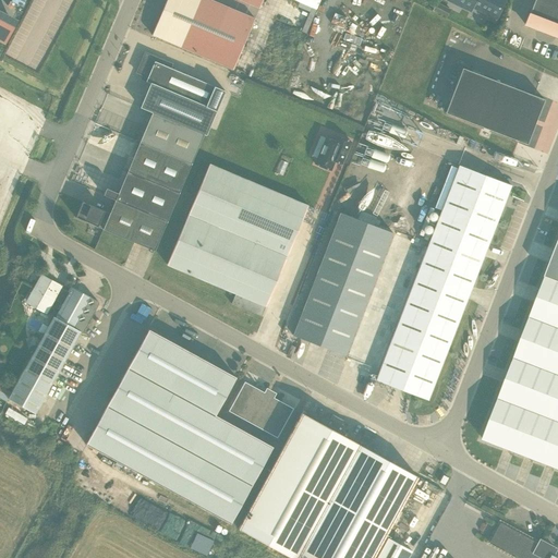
[(255,19),(211,0),(167,0),(153,35),(233,69),(255,19)]
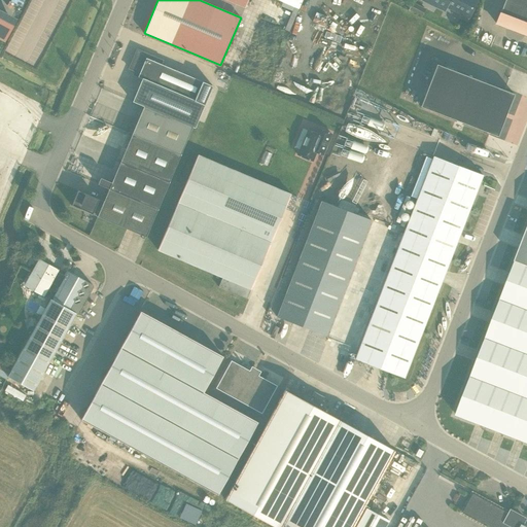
[(421,0),(445,11),(447,8),(459,14),(458,18),(466,22),(468,19),(469,20),(479,0),(421,0)]
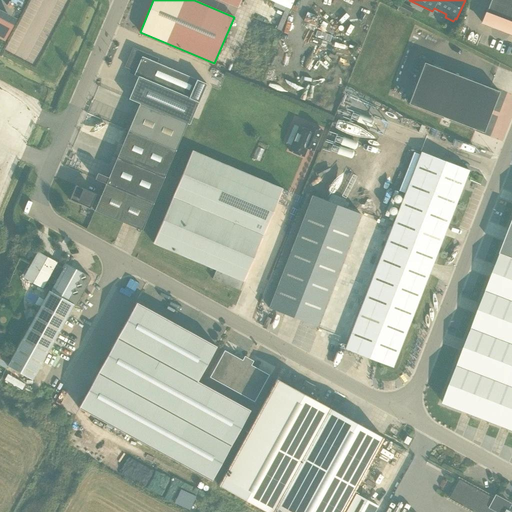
[(511,0),(491,0),(482,22),(511,33),(511,0)]
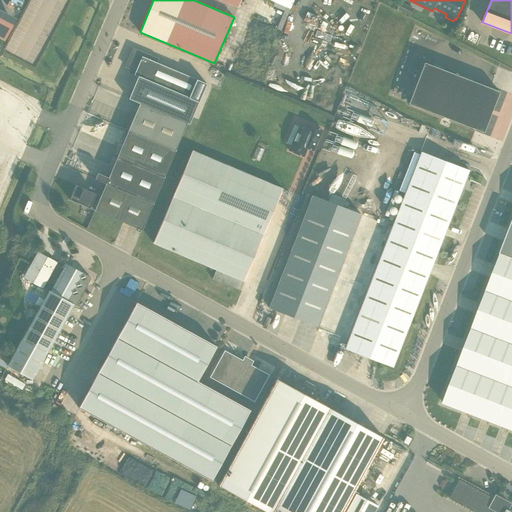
[(414,8),(401,2),(397,10),(410,16),(414,8)]
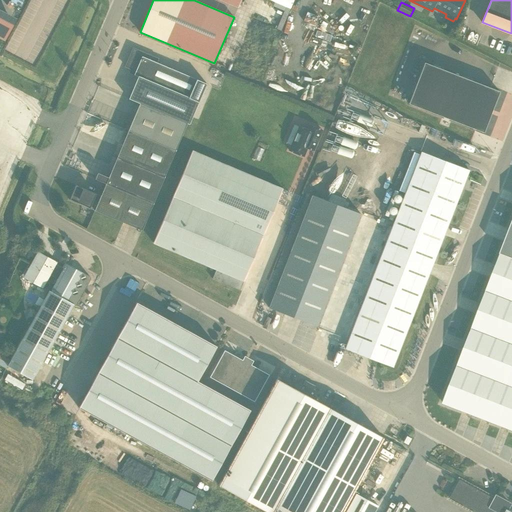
[(140,103),(187,123),(189,124),(207,83),(156,62),(158,58),(133,48),(125,66),(136,71),(134,74),(138,76),(129,98),(140,103)]
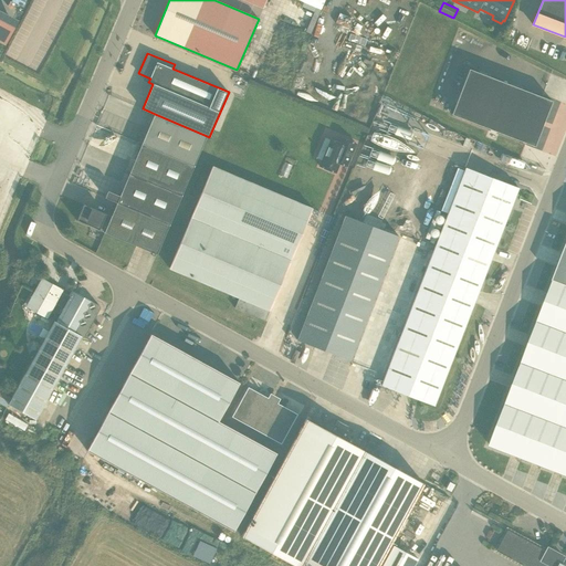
[(535,145),(552,100),(470,67),(452,114),(535,145)]
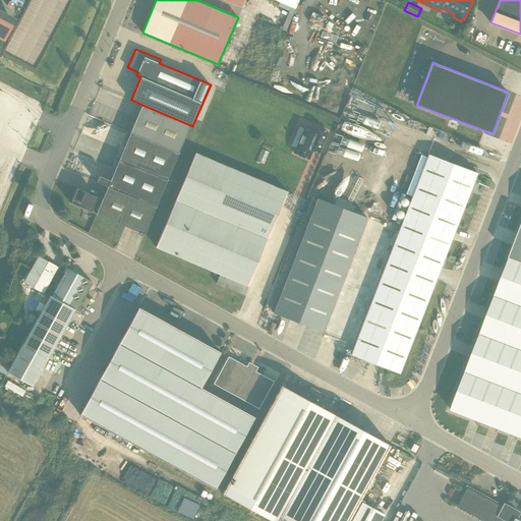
[(142,105),(130,132),(179,153),(190,125),(142,105)]
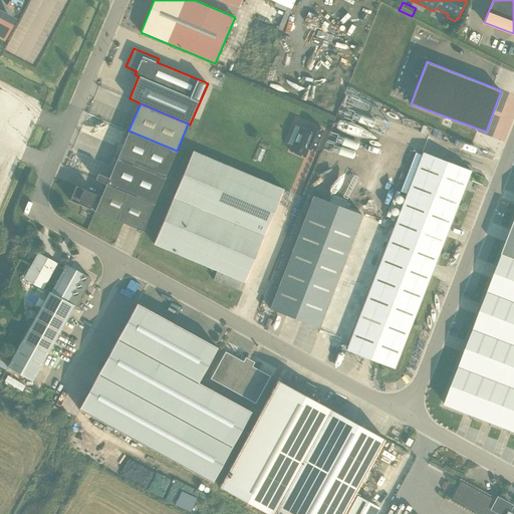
[(323,131),(311,125),(309,131),(300,126),(296,137),(292,135),(290,138),(288,144),(292,145),(292,147),(290,151),(305,157),(309,148),(311,146),(315,148),(314,151),(315,151),(323,131)]
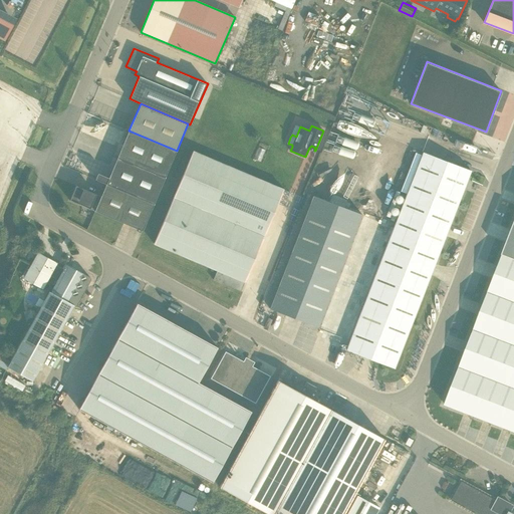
[(129,131),(117,158),(165,177),(177,151),(129,131)]
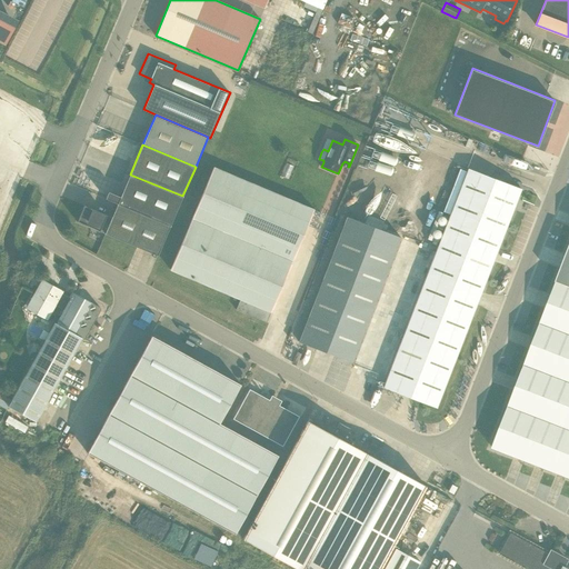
[(170,270),(221,290),(240,299),(237,309),(267,322),(315,209),(213,167),(170,270)]
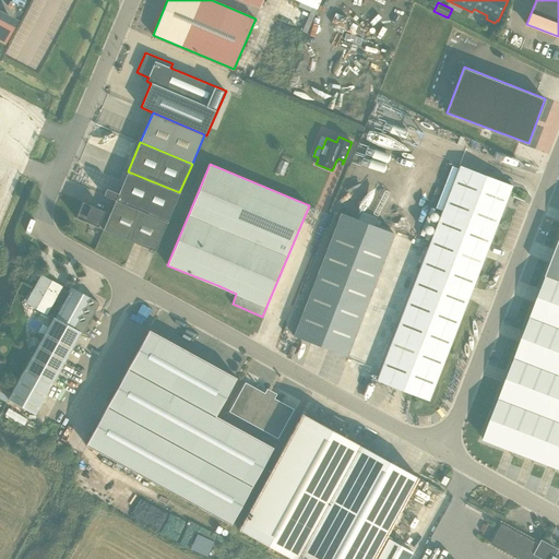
[(429,401),(512,186),(460,165),(377,380),(429,401)]
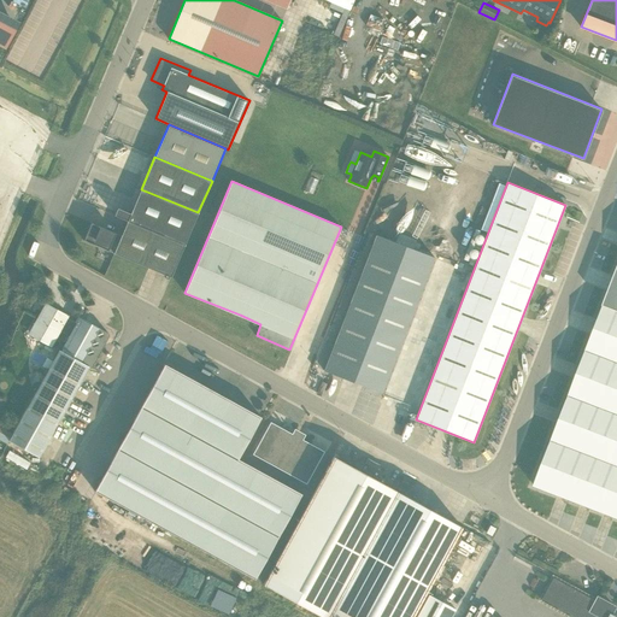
[(118,207),(115,215),(128,221),(184,245),(198,212),(141,189),(131,213),(118,207)]
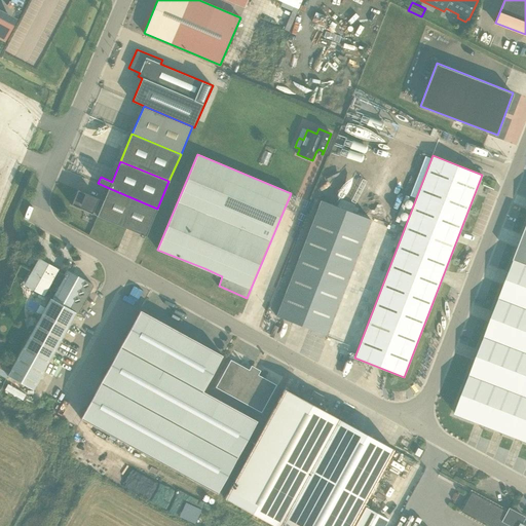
[(109,188),(98,216),(146,236),(157,209),(109,188)]
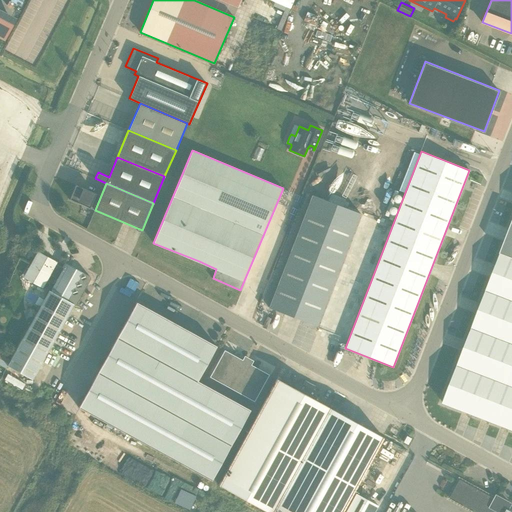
[(76,185),(69,199),(90,208),(96,193),(76,185)]
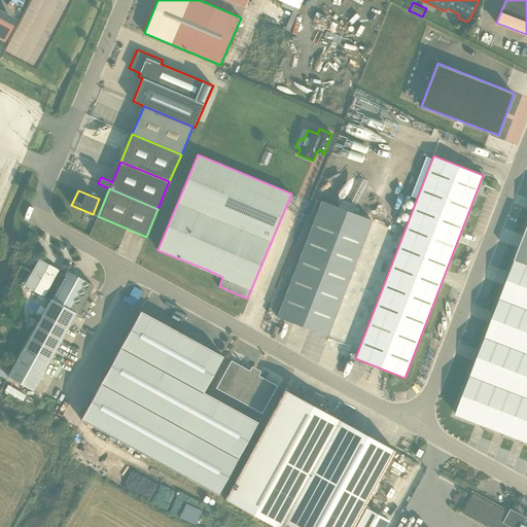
[(372,220),(321,201),(277,316),(326,336),(372,220)]
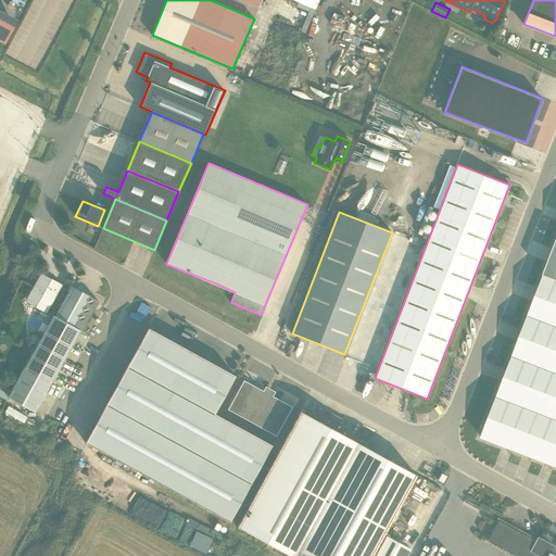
[(555,242),(554,249),(544,274),(555,278),(555,242)]
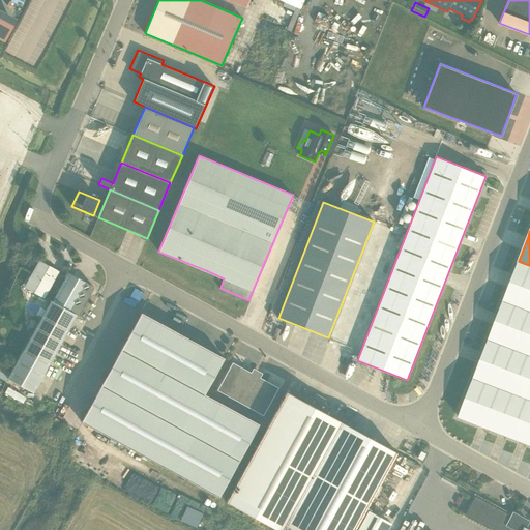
[(529,443),(529,265),(519,261),(459,416),(529,443)]
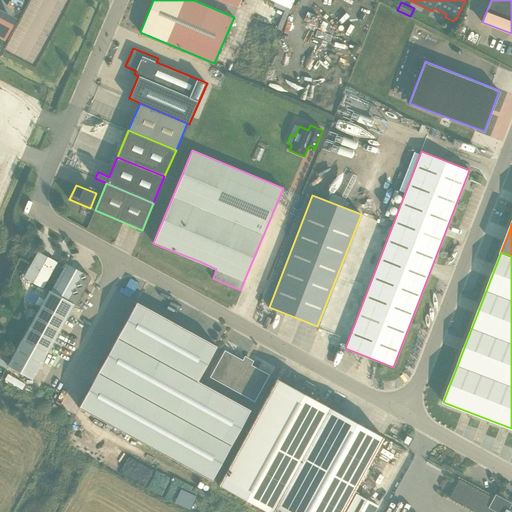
[(55,261),(40,253),(33,265),(31,264),(25,274),(27,279),(43,288),(50,274),(58,278),(51,291),(49,290),(9,364),(33,378),(74,304),(70,302),(86,274),(66,263),(63,268),(54,263),(55,261)]
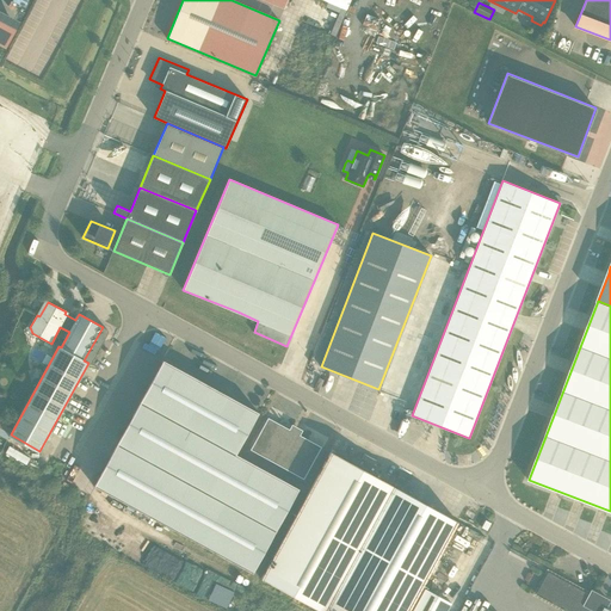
[(236,454),(259,413),(164,360),(94,486),(252,573),(298,488),(236,454)]
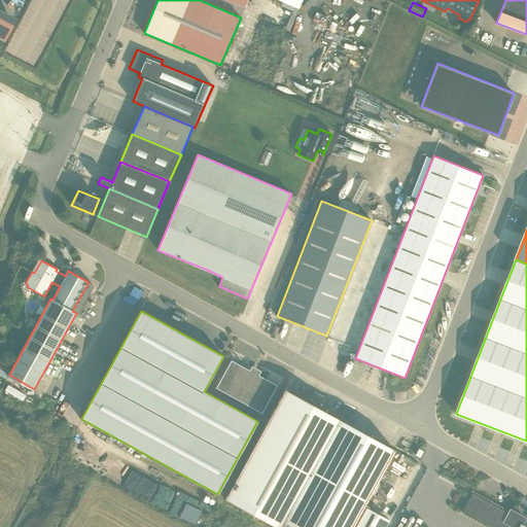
[(277,385),(232,360),(216,388),(261,413),(277,385)]
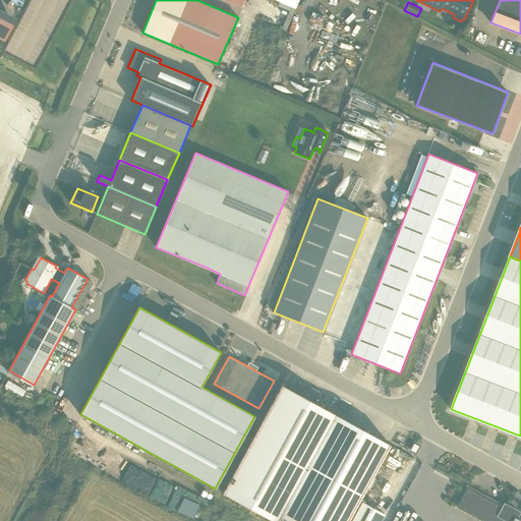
[(4,386),(22,396),(25,390),(7,381),(4,386)]
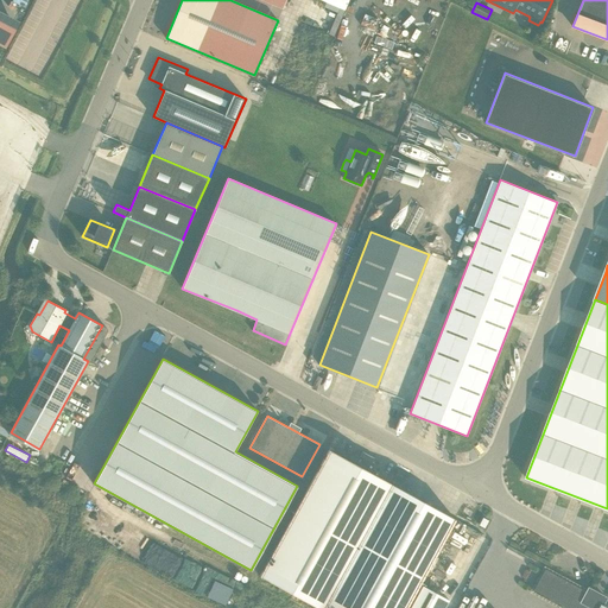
[(406,607),(455,519),(329,449),(260,575),(320,607),(406,607)]
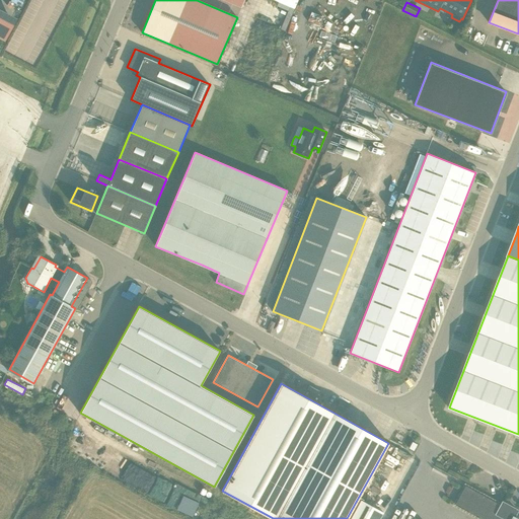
[(347,404),(340,400),(338,405),(345,410),(347,404)]
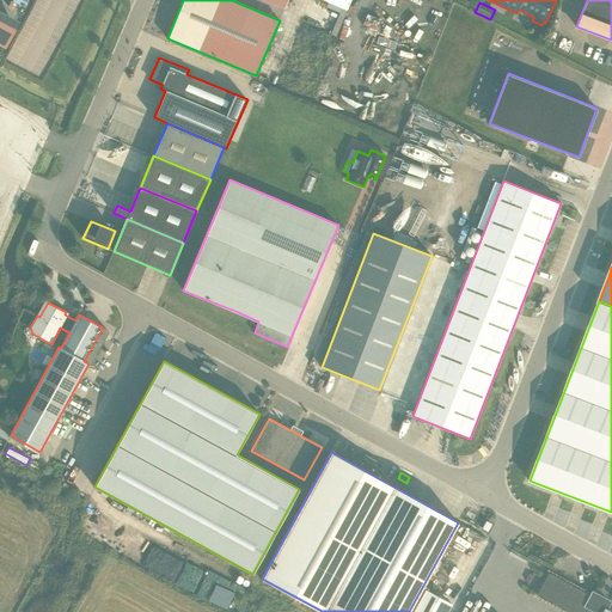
[(592,595),(550,573),(538,595),(568,611),(611,611),(611,610),(607,609),(610,604),(610,601),(605,599),(605,597),(601,594),(600,597),(595,593),(592,594),(592,595)]
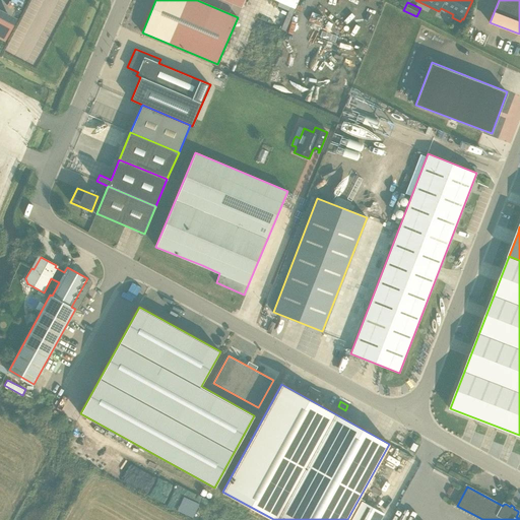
[(199,504),(188,499),(182,513),(193,518),(199,504)]
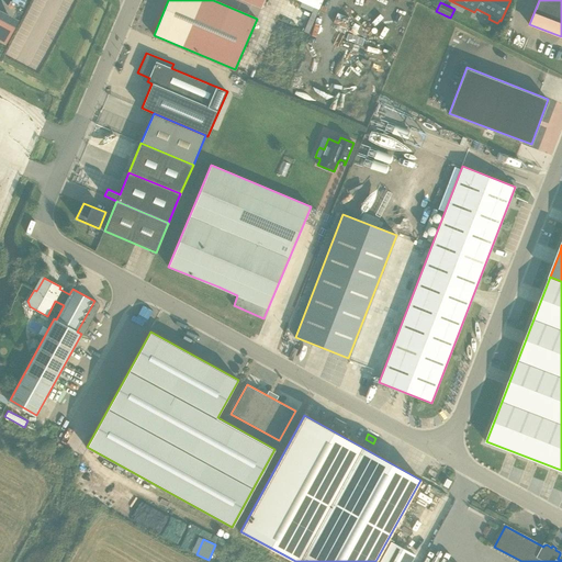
[(409,561),(415,554),(391,541),(379,561),(409,561)]
